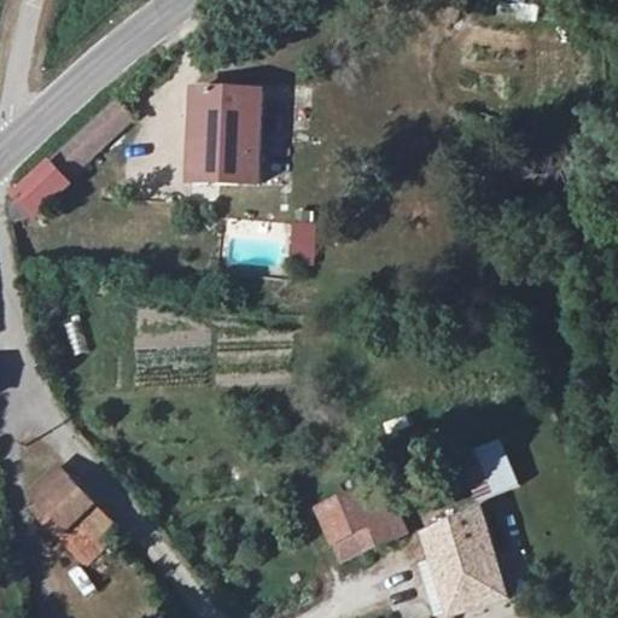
[(199,88),(196,181),(262,184),(264,91),(199,88)]
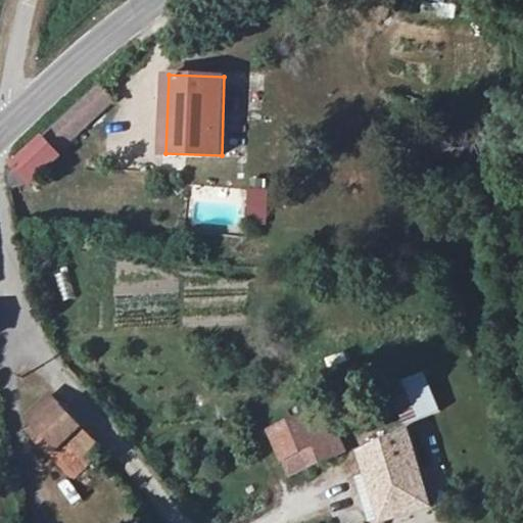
[(9,189),(29,185),(59,157),(56,153),(111,101),(97,86),(11,165),(9,189)]
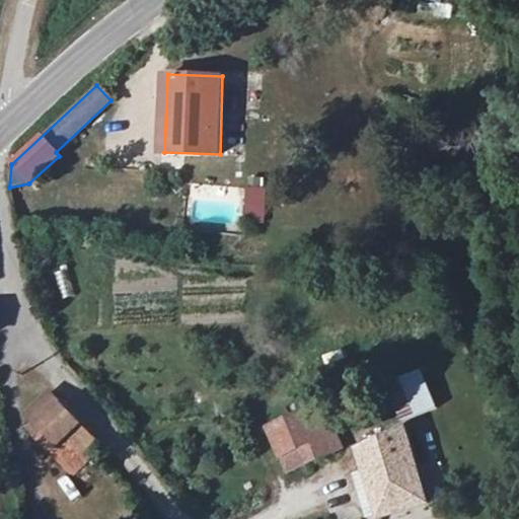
[(56,271),(61,298),(74,295),(69,268),(56,271)]
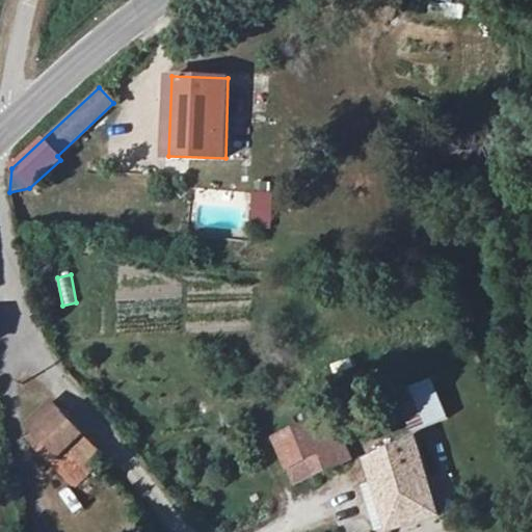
[(411,431),(447,417),(429,376),(394,391),(411,431)]
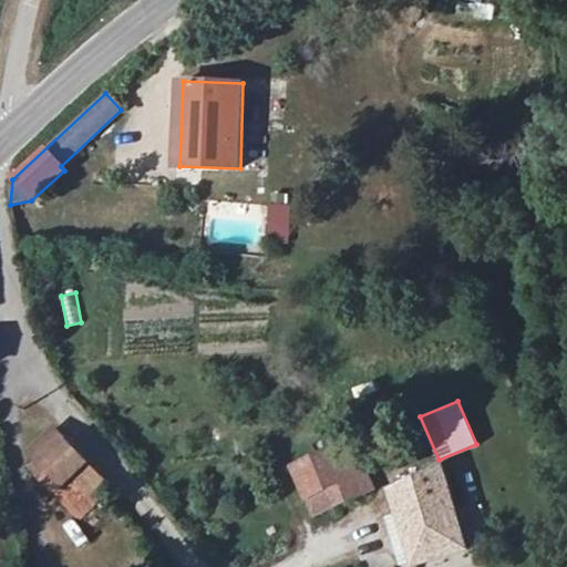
[(371,445),(382,467),(391,485),(426,468),(419,452),(405,428),(371,445)]
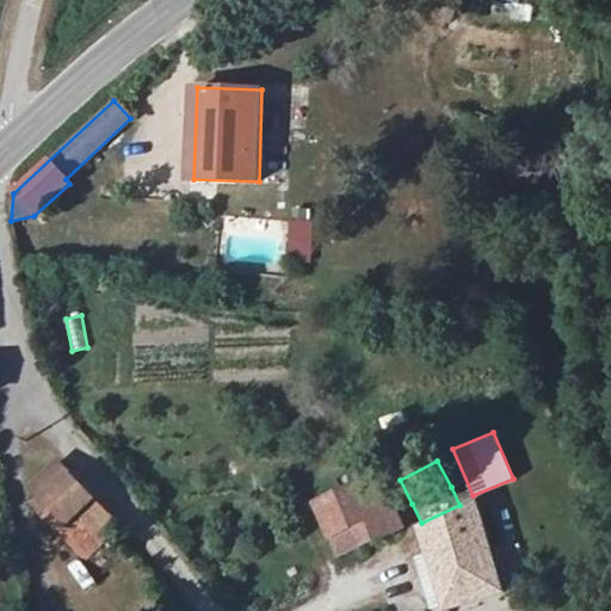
[(34,486),(47,500),(38,507),(81,553),(113,520),(60,462),(34,486)]
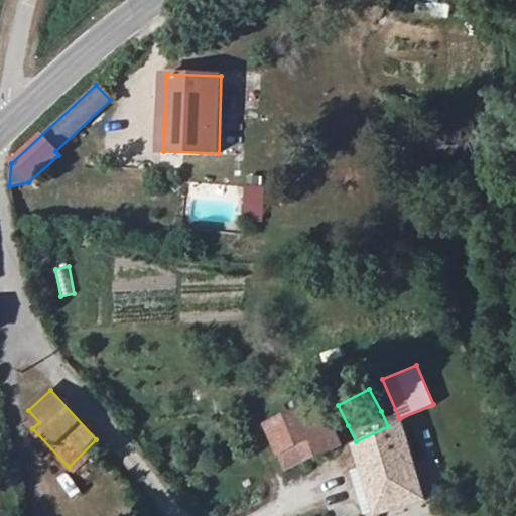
[(297,448),(303,463),(341,446),(334,432),(323,402),(290,416),(268,426),(281,456),(297,448)]
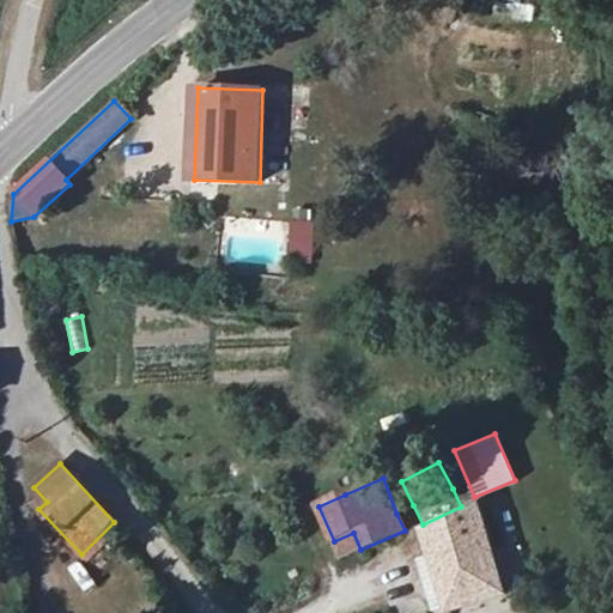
[(424,532),(449,612),(505,594),(478,504),(424,532)]
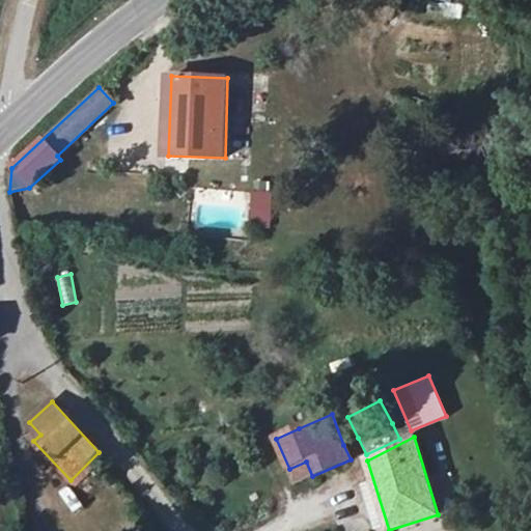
[(295,482),(312,476),(306,462),(289,469),(295,482)]
